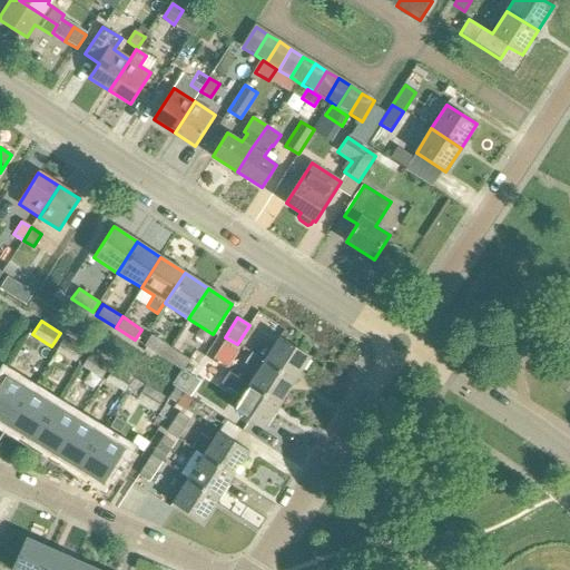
[(75,361),(82,347),(64,335),(56,349),(75,361)]
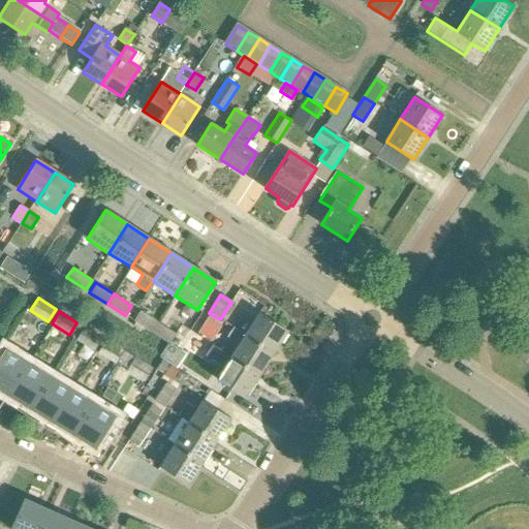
[(150,332),(157,322),(139,311),(132,320),(150,332)]
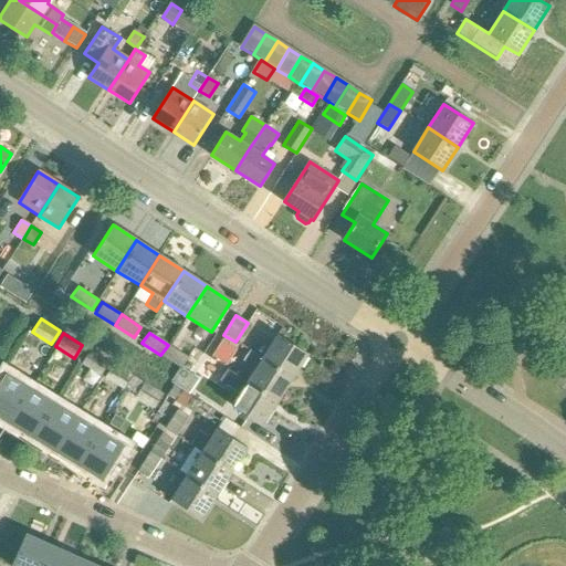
[(279,335),(262,359),(292,379),(308,355),(279,335)]
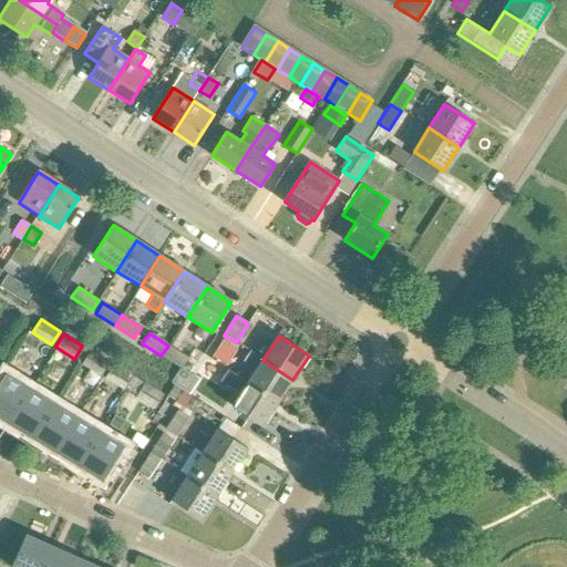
[(225,366),(236,348),(222,340),(210,357),(225,366)]
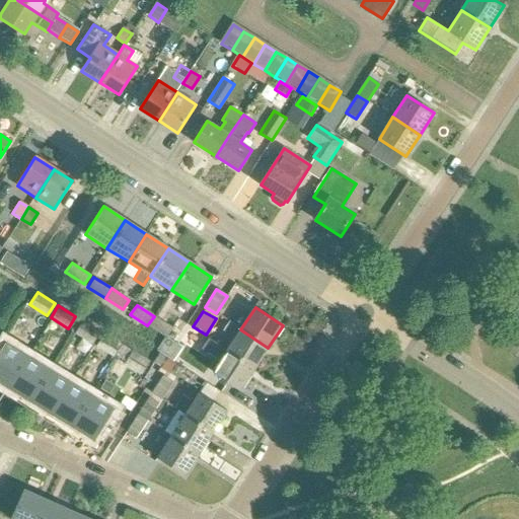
[(154,316),(147,325),(164,337),(170,327),(154,316)]
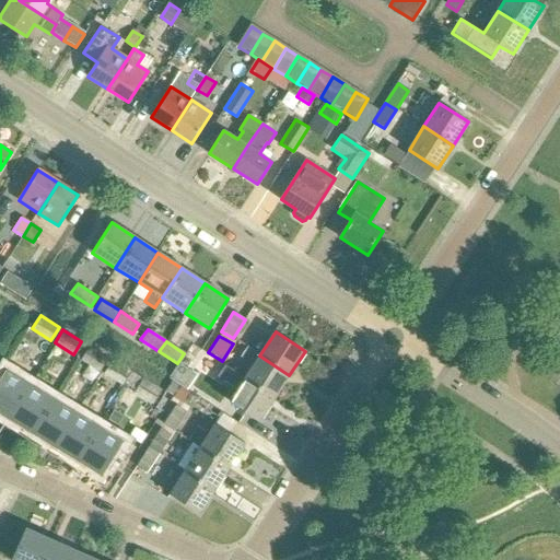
[(98,370),(107,358),(89,345),(80,358),(98,370)]
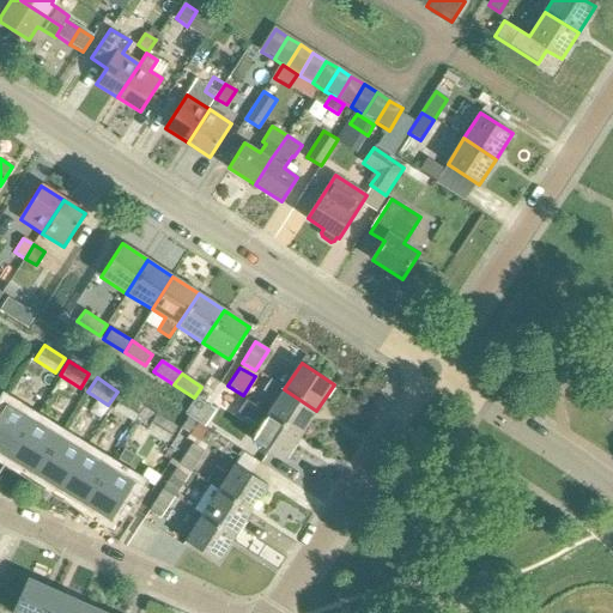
[(277,400),(267,414),(299,436),(316,411),(284,389),(271,380),(263,392),(277,400)]
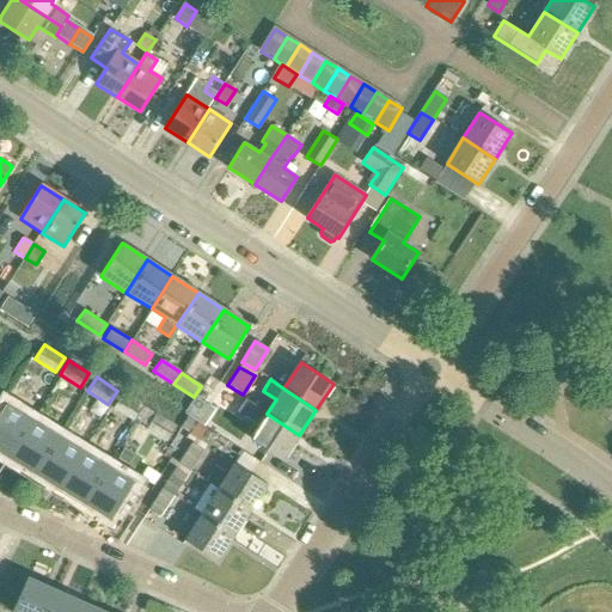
[(134,420),(144,407),(122,393),(114,407),(134,420)]
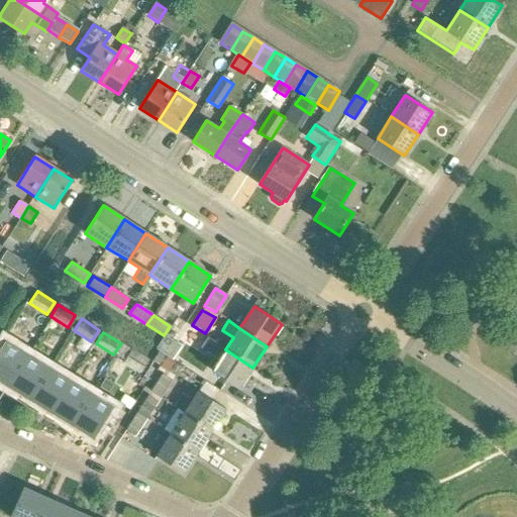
[(180,345),(164,335),(156,348),(172,359),(181,346),(180,345)]
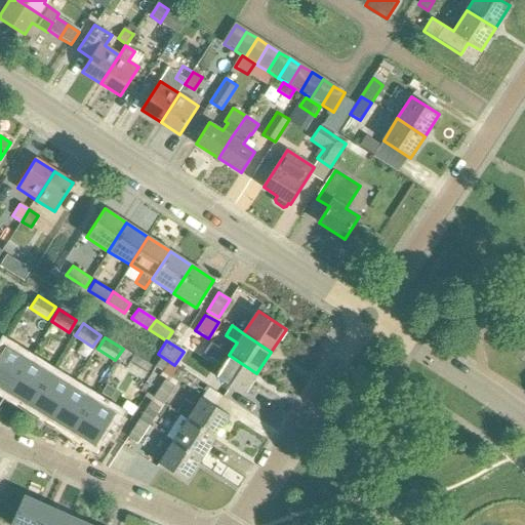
[(256,373),(229,355),(210,342),(203,353),(223,365),(214,376),(242,395),(256,373)]
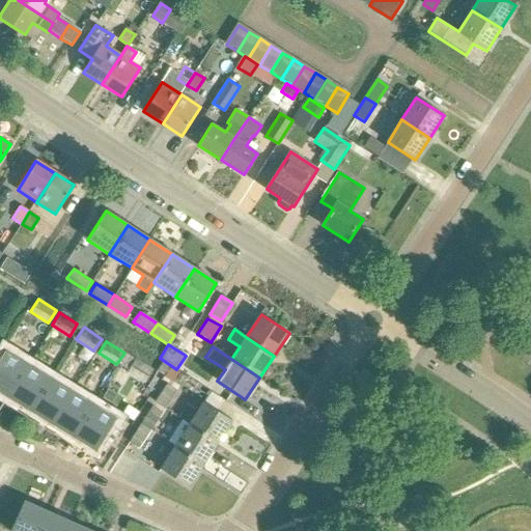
[(0,390),(9,396),(27,367),(32,358),(24,353),(19,362),(5,354),(0,362),(0,390)]
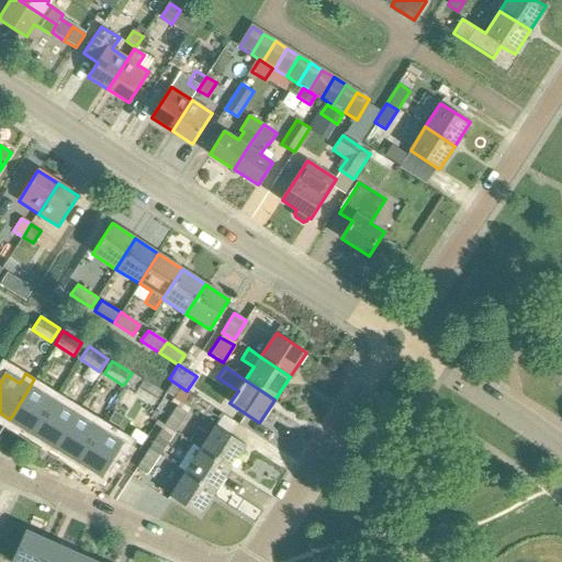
[(153,404),(161,392),(142,380),(134,392),(153,404)]
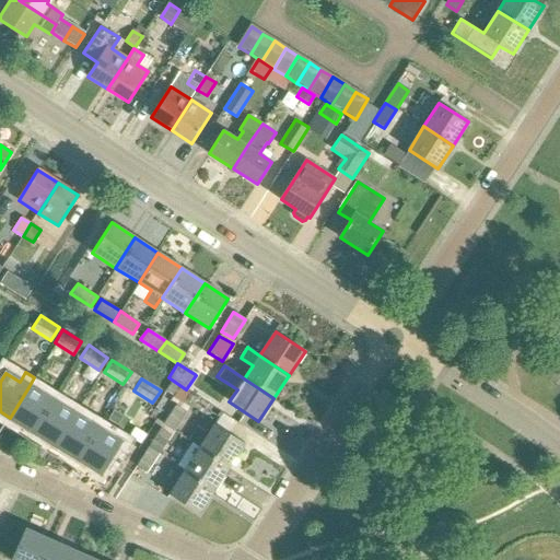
[(172,382),(165,392),(173,397),(179,387),(172,382)]
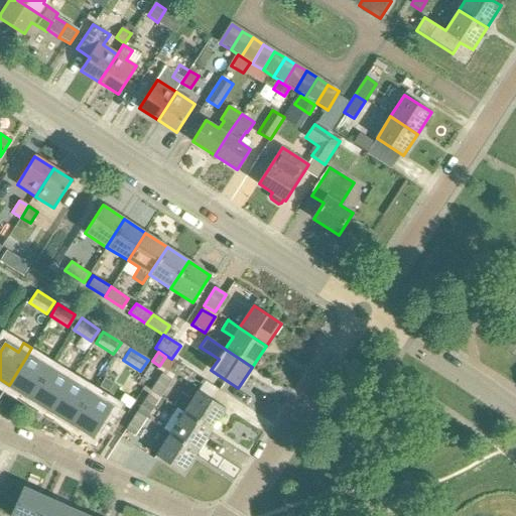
[(30,397),(47,369),(26,357),(9,385),(30,397)]
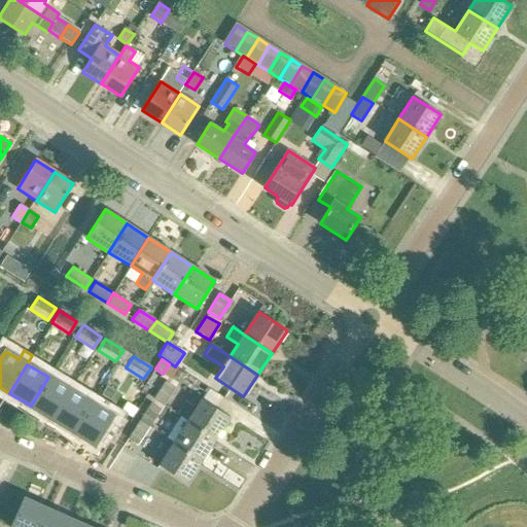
[(48,377),(31,406),(53,419),(70,390),(48,377)]
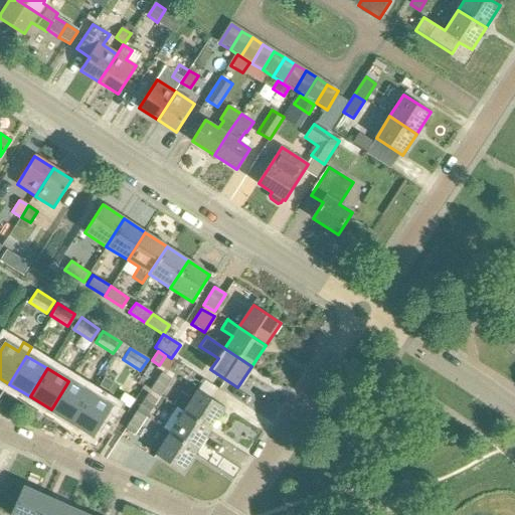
[(160,396),(171,379),(160,372),(149,389),(160,396)]
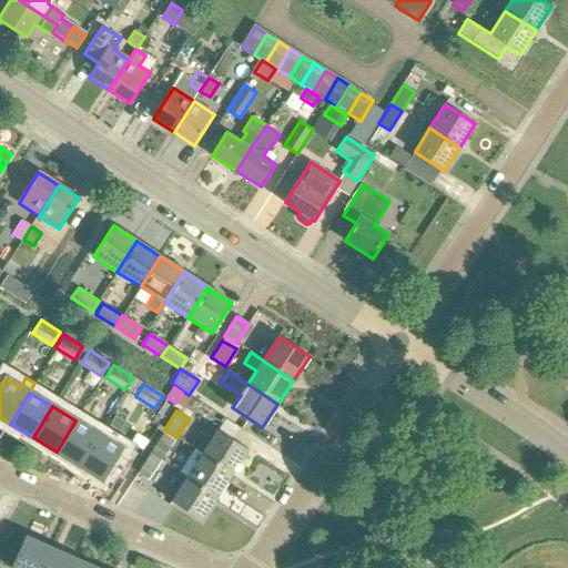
[(80,465),(99,434),(75,421),(57,452),(80,465)]
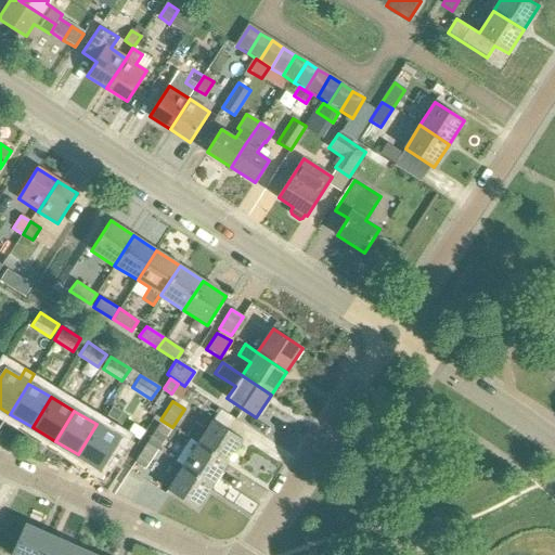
[(197,443),(228,463),(243,440),(213,421),(197,443)]
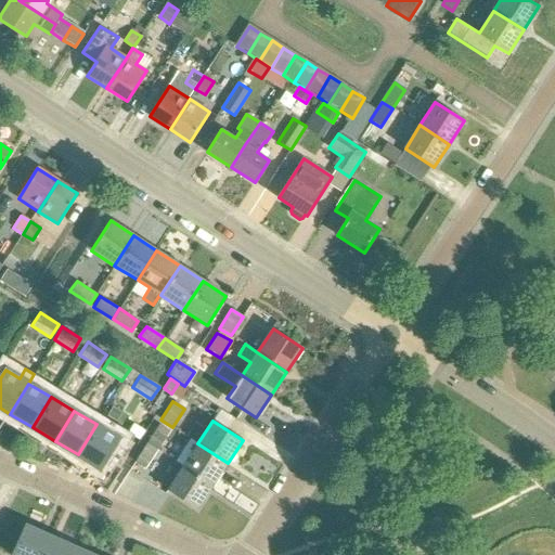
[(97,424),(78,454),(101,468),(119,438),(97,424)]
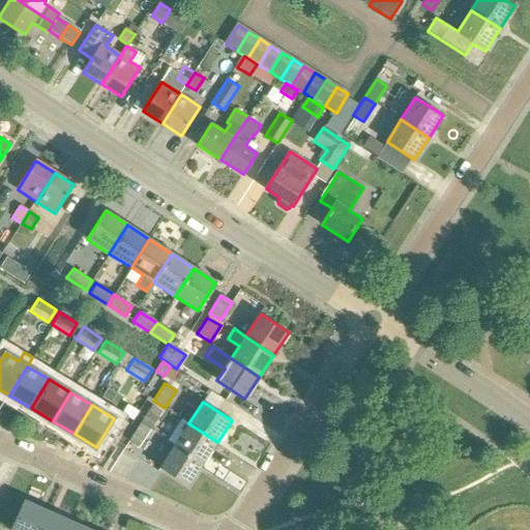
[(139,422),(149,430),(160,412),(150,405),(139,422)]
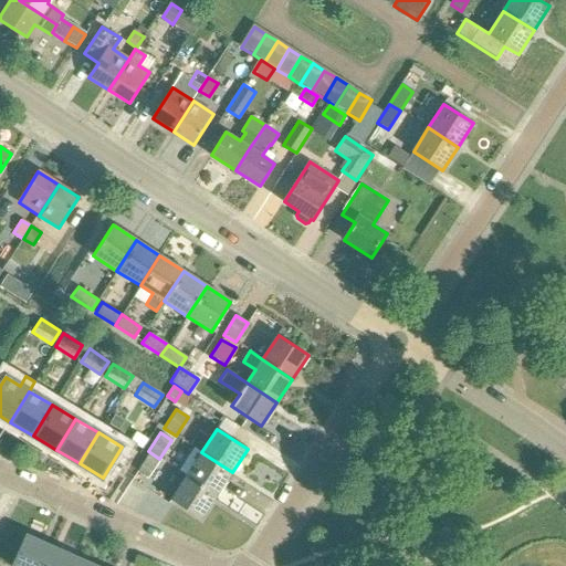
[(122,480),(136,456),(123,447),(107,471),(122,480)]
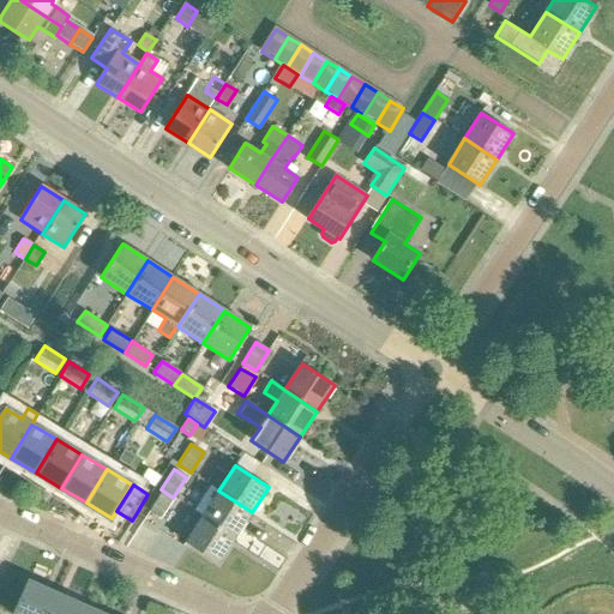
[(161,518),(173,498),(161,489),(148,510),(161,518)]
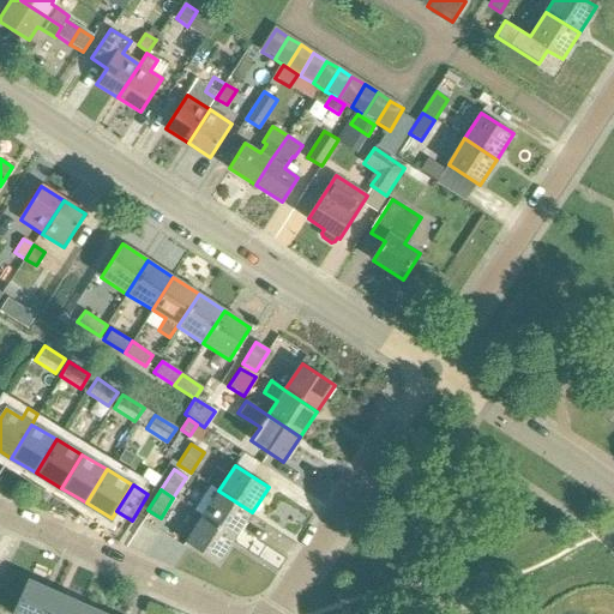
[(235,539),(252,512),(218,491),(202,517),(235,539)]
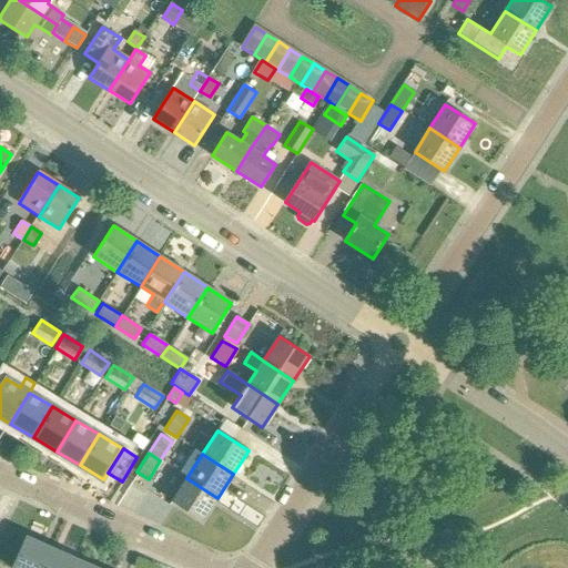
[(202,521),(217,498),(186,478),(171,501),(202,521)]
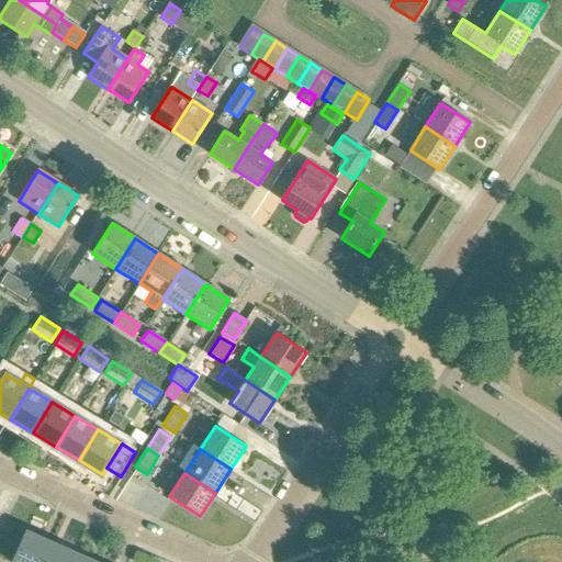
[(11,561),(40,561),(49,541),(25,530),(11,561)]
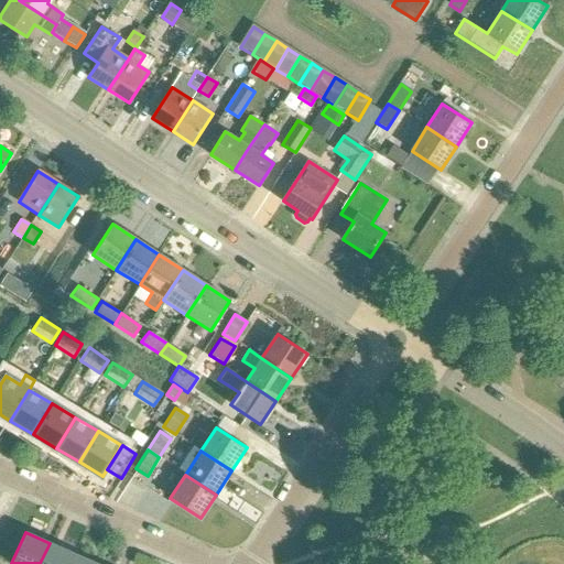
[(68,563),(74,554),(50,543),(40,563),(68,563)]
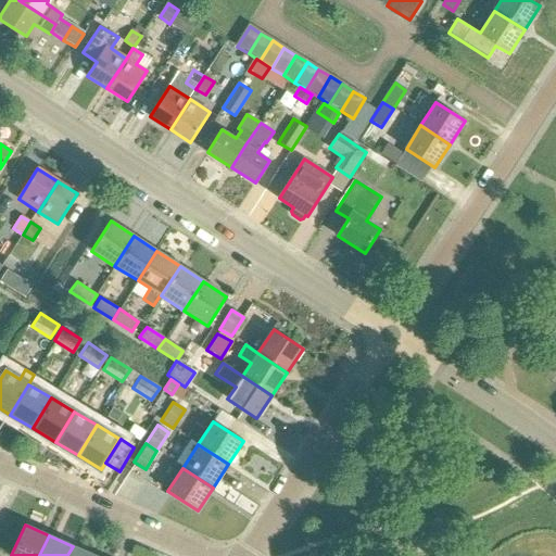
[(96,555),(73,546),(67,555),(96,555)]
